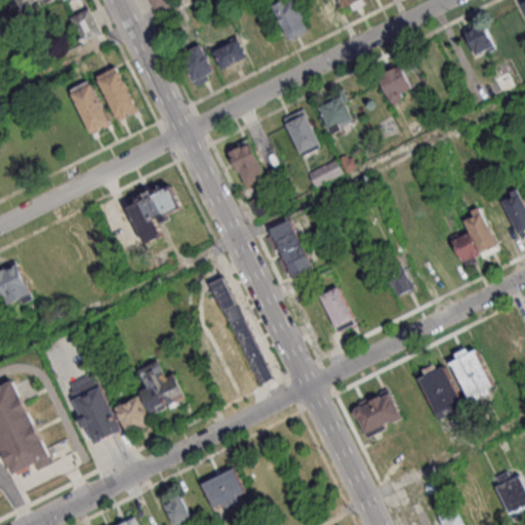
[(21,0),(66,0),(65,1),(64,0),(42,0),(25,8),(21,0)]
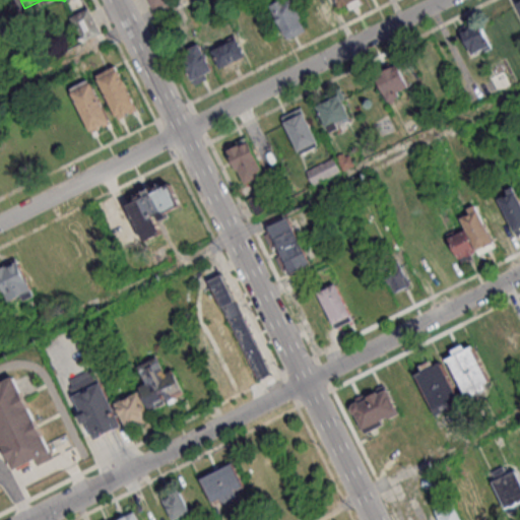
[(147,0),(169,0),(170,2),(152,10),(147,0)]
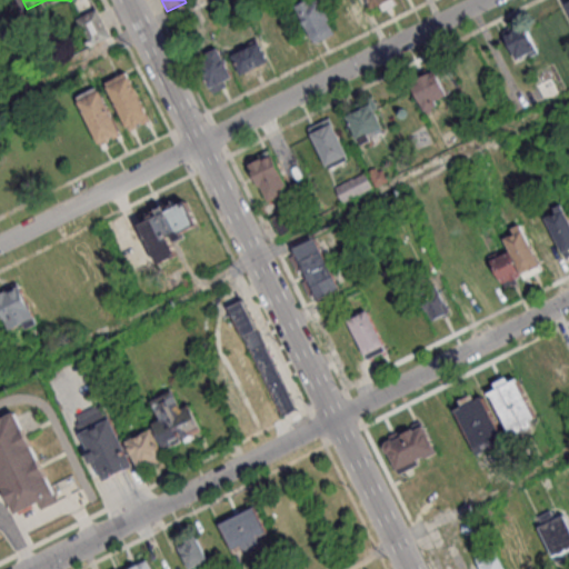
[(305,0),(296,5),(315,43),(337,33),(320,0),(305,0)]
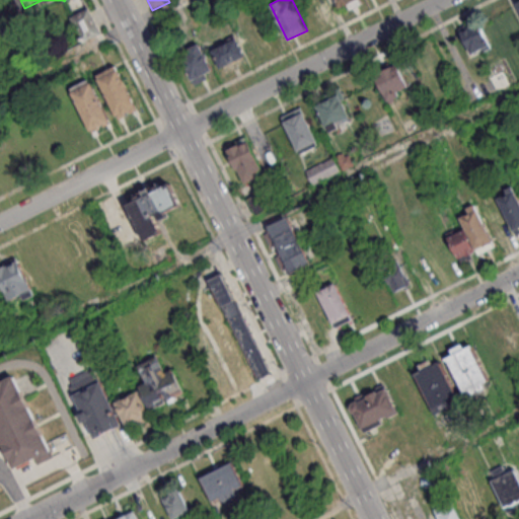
[(298,0),(310,23),(313,22),(316,27),(325,22),(323,16),(334,11),(327,0),(298,0)]
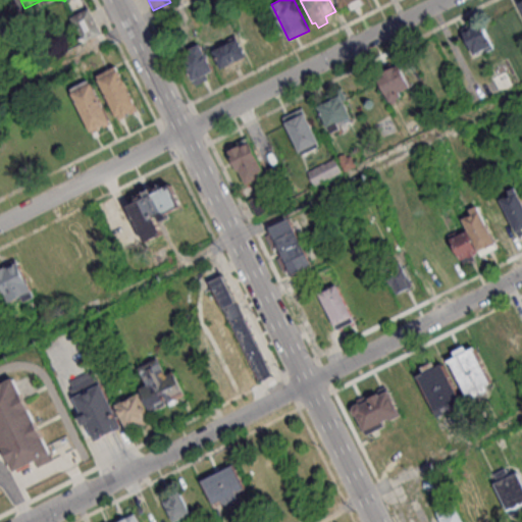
[(336,0),(341,7),(349,3),(352,9),(364,2),(363,0),(336,0)]
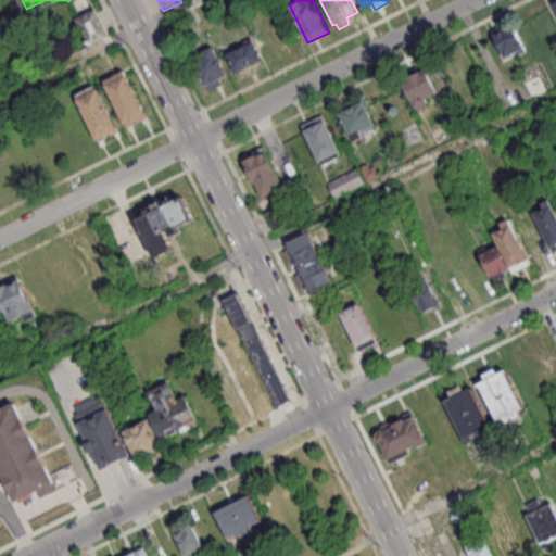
[(75,19),(96,8),(110,34),(88,45),(75,19)]
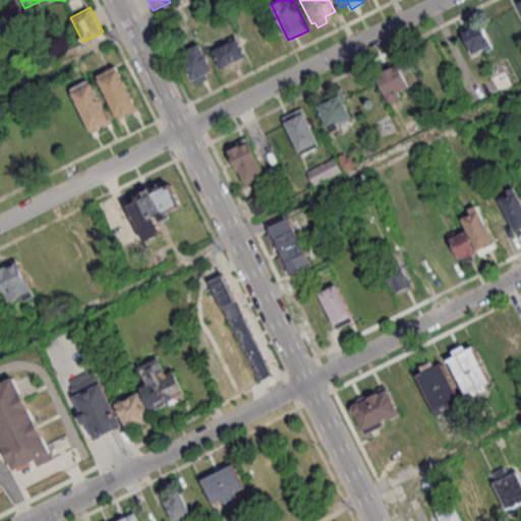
[(459,26),(472,54),(493,44),(479,17),(459,26)]
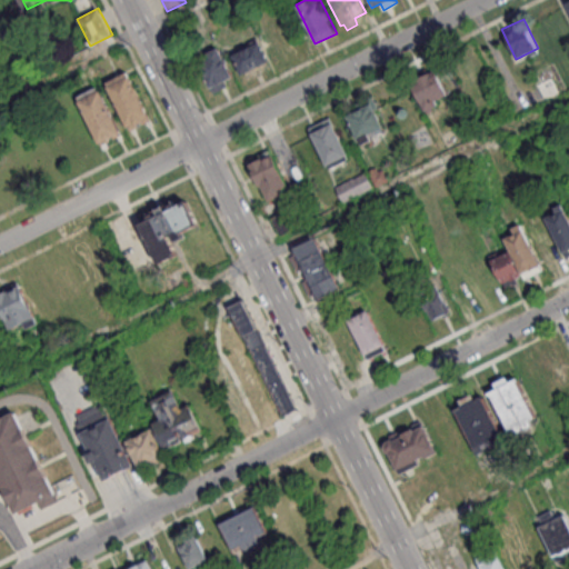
[(230,55),(243,81),(269,68),(256,41),(230,55)]
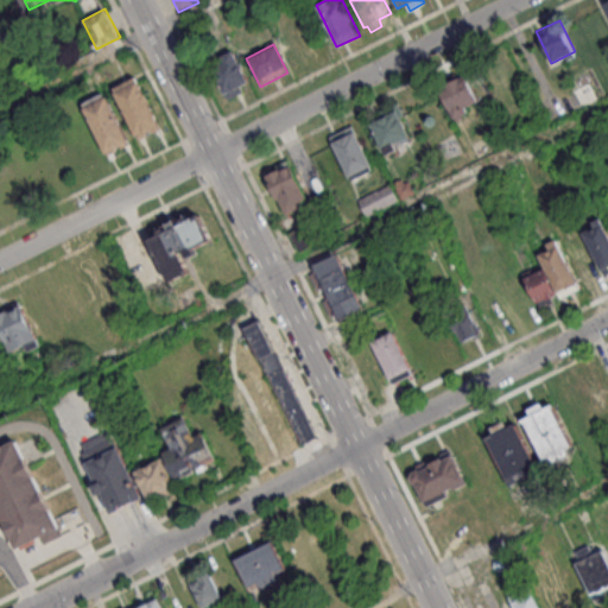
[(208,63),(226,99),(242,92),(239,86),(248,82),(234,51),(208,63)]
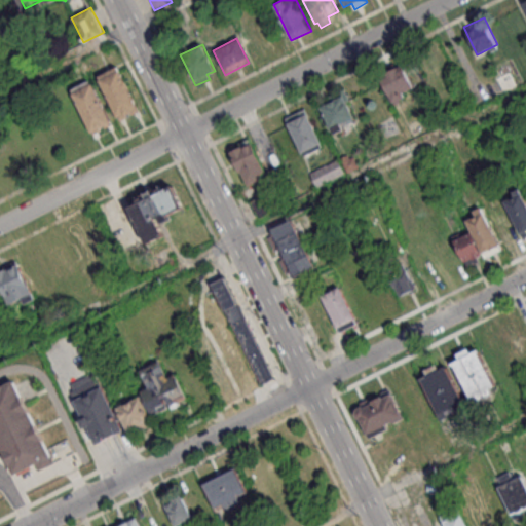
[(69,66),(83,59),(89,72),(76,79),(69,66)]
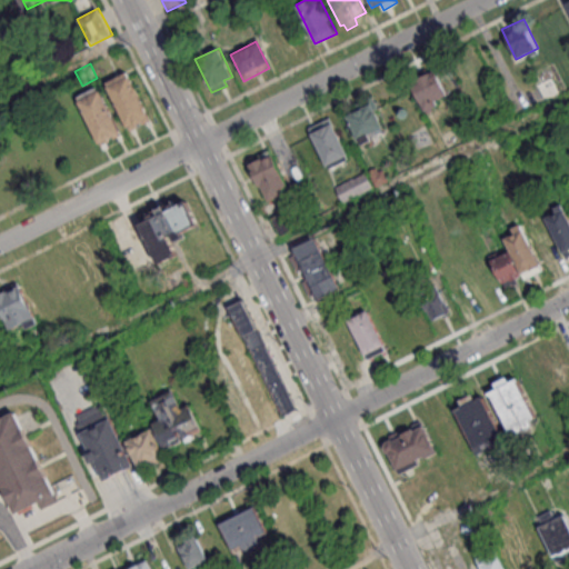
[(409,79),(423,111),(438,105),(436,100),(448,95),(436,68),(409,79)]
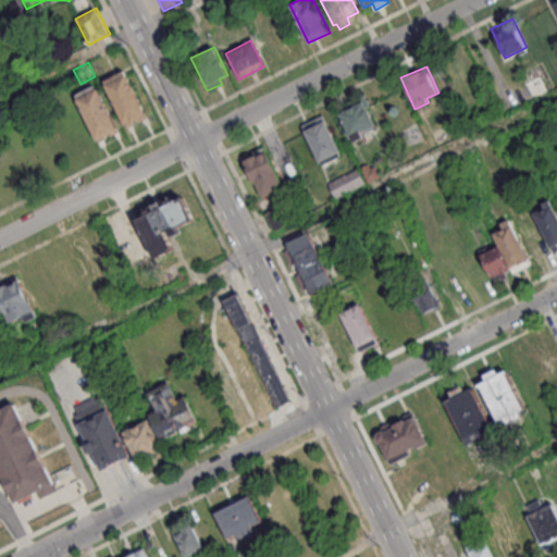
[(103,79),(125,69),(149,118),(139,122),(138,119),(133,121),(135,124),(127,128),(103,79)]
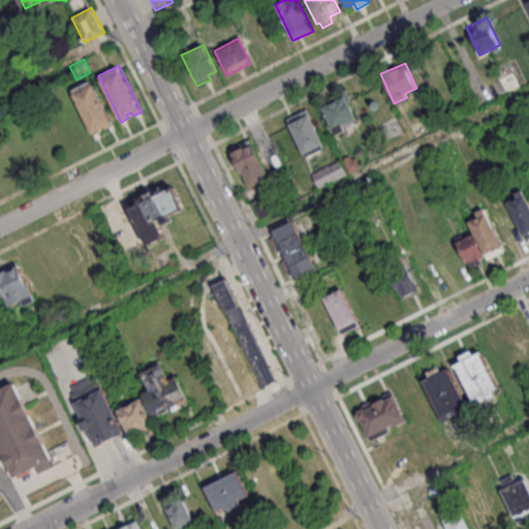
[(498,79),(514,70),(521,86),(505,93),(498,79)]
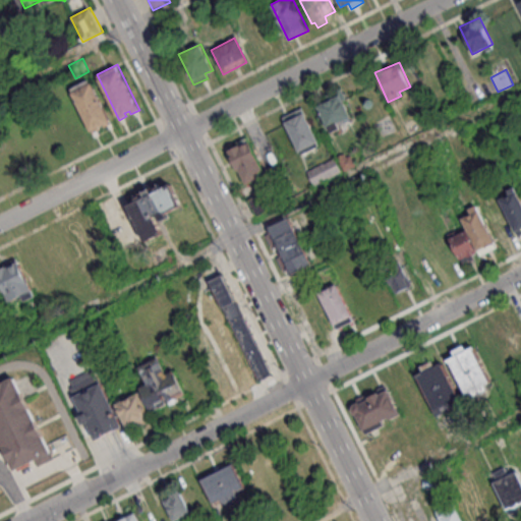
[(71,90),(93,80),(113,124),(104,128),(103,125),(99,127),(100,130),(93,133),(71,90)]
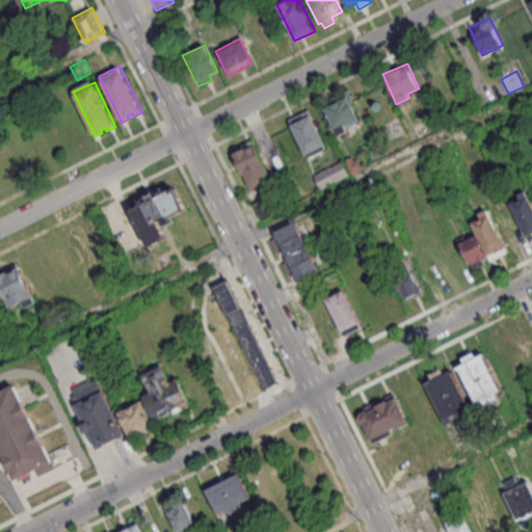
[(322,108),(334,132),(336,132),(338,135),(348,130),(347,127),(360,122),(351,103),(354,101),(348,89),(333,97),(335,102),(322,108)]
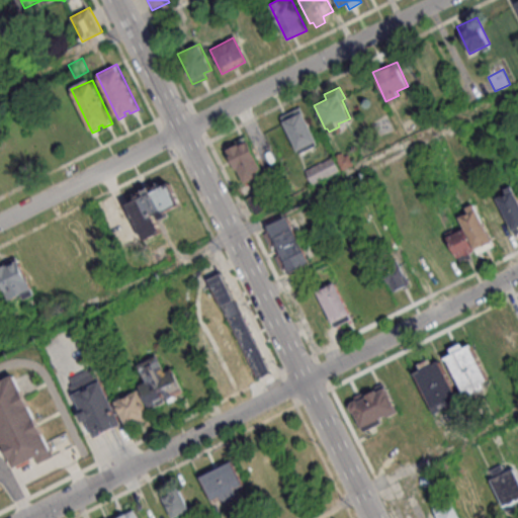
[(279,115),(300,104),(321,143),(299,154),(279,115)]
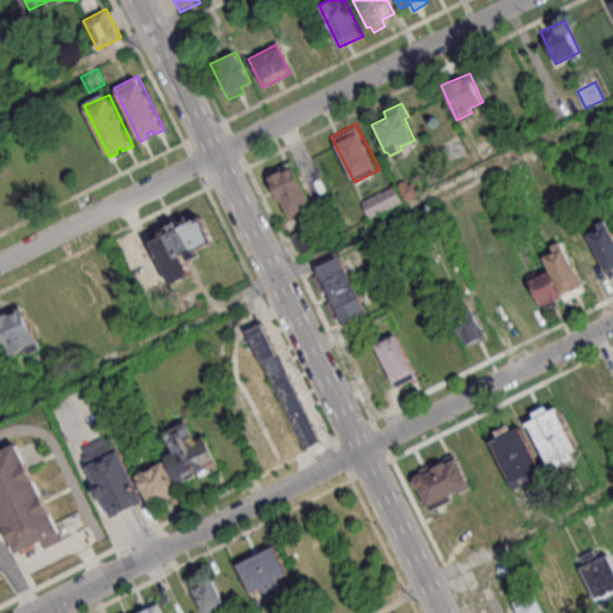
[(266,176),(286,219),(315,206),(296,167),(283,173),(281,170),(266,176)]
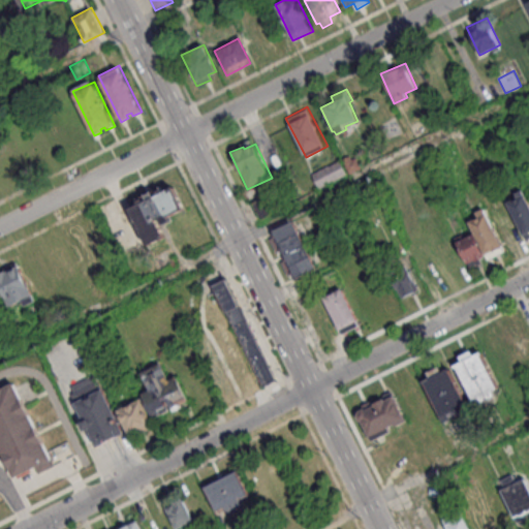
[(342,159),(350,155),(352,158),(355,156),(362,167),(349,173),(342,159)]
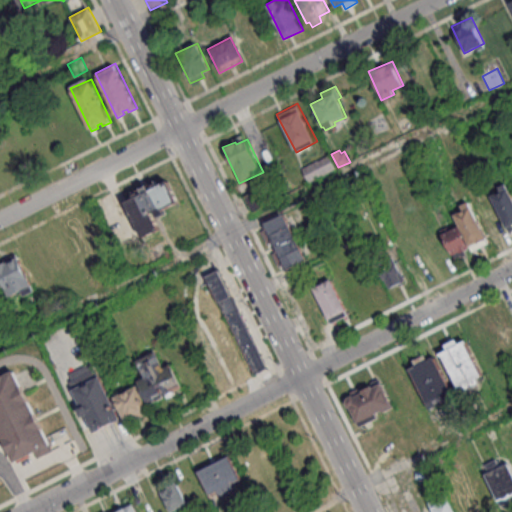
[(302,168),(329,154),(336,168),(310,182),(302,168)]
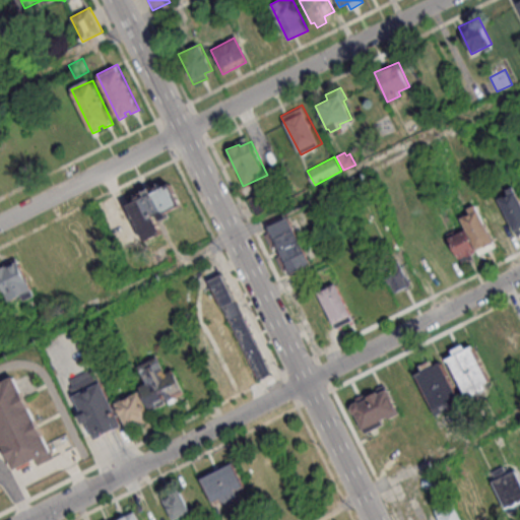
[(128,204),(134,201),(131,195),(158,181),(163,188),(171,184),(181,203),(167,210),(169,214),(158,219),(165,230),(146,240),(128,204)]
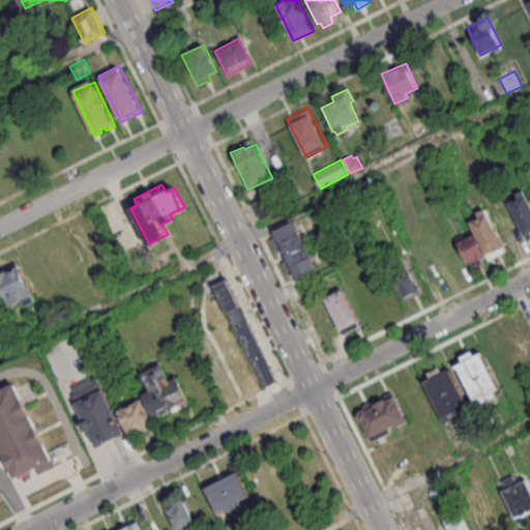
[(507,202),(513,199),(511,195),(522,189),(529,205),(529,231),(524,234),(507,202)]
